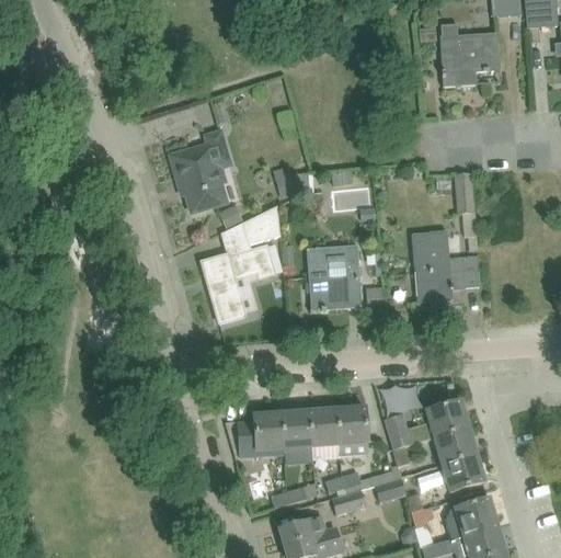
[(490,0),(492,16),(522,14),(519,0),(490,0)]
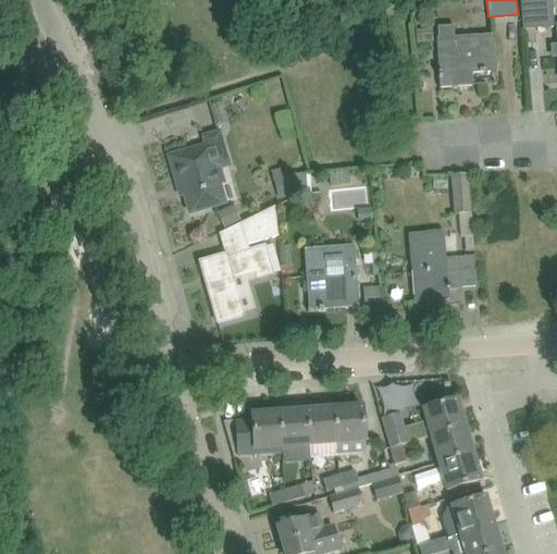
[(520,0),(523,27),(554,25),(551,0),(520,0)]
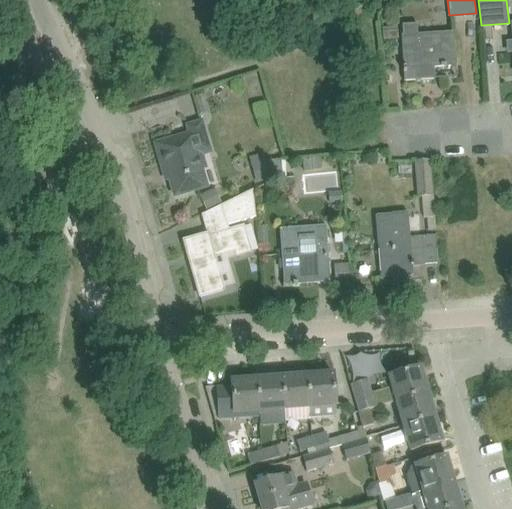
[(402,23),(402,32),(400,32),(403,77),(433,75),(432,64),(454,62),(452,28),(418,31),(417,22),(402,23)]
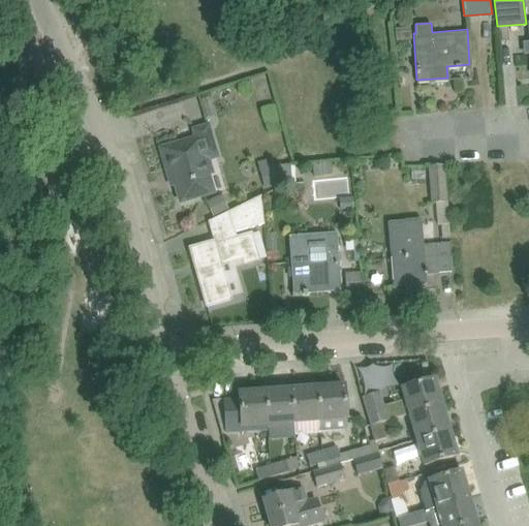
[(412,24),(396,26),(397,38),(413,37),(412,24)]
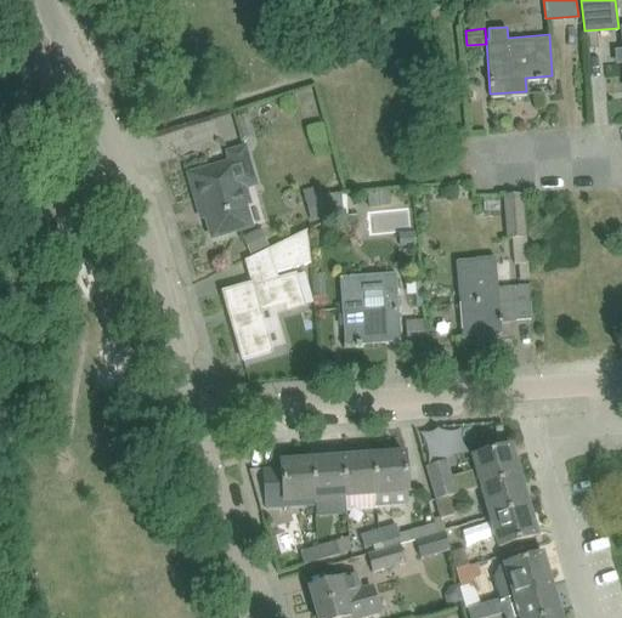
[(228,159),(209,165),(186,173),(197,207),(199,207),(209,236),(232,230),(250,224),(238,186),(253,181),(242,145),(226,149),(228,159)]
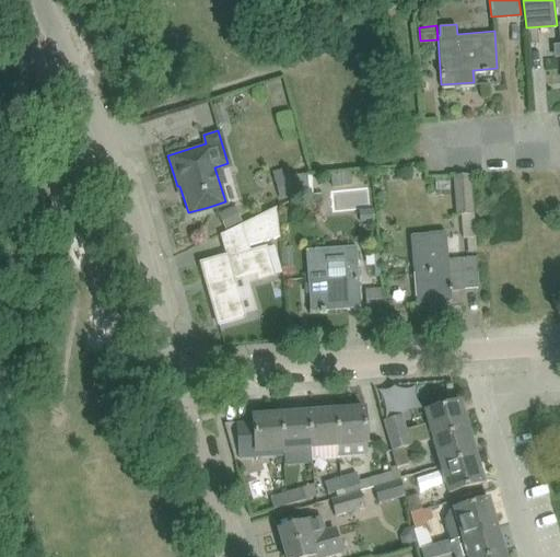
[(352,183),(351,167),(330,170),(333,185),(352,183)]
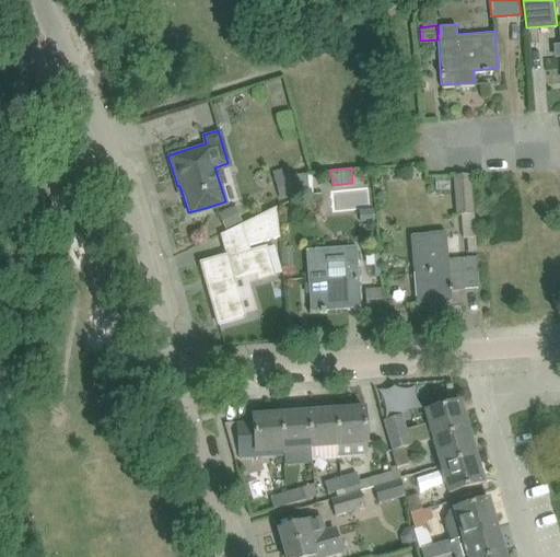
[(291,173),(290,171),(275,176),(281,198),(298,194),(296,192),(291,173)]
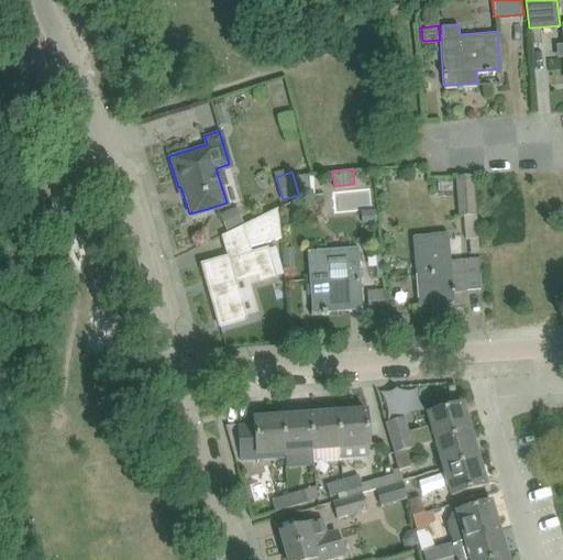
[(294,174),(293,174),(298,193),(308,193),(308,186),(307,173),(294,174)]
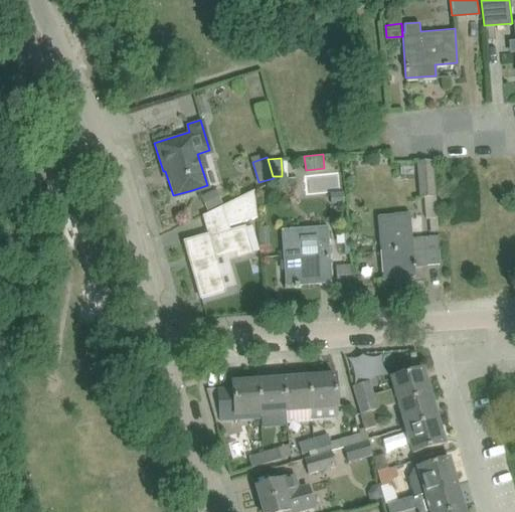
[(418,160),(420,196),(435,195),(433,159),(418,160)]
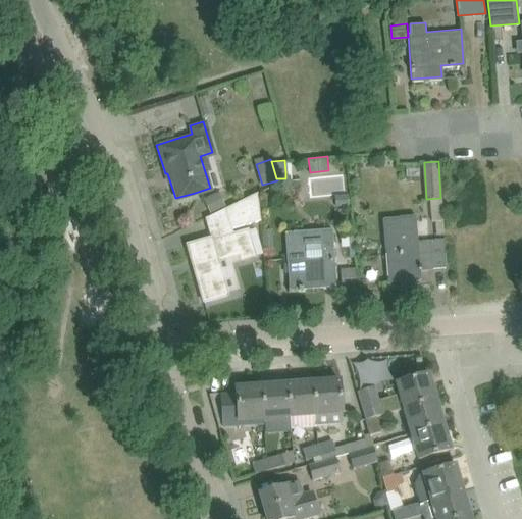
[(205,198),(211,212),(225,205),(218,192),(205,198)]
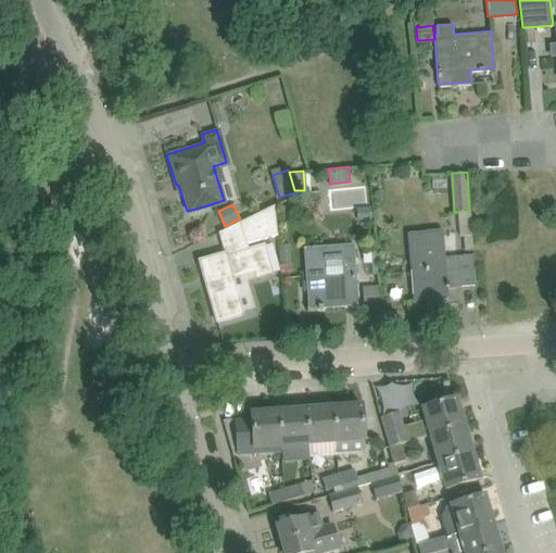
[(275,205),(241,223),(247,243),(278,235),(275,205)]
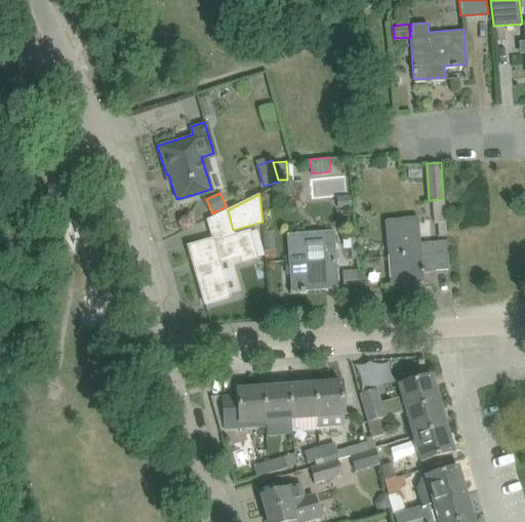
[(350,196),(335,197),(335,205),(350,204),(350,196)]
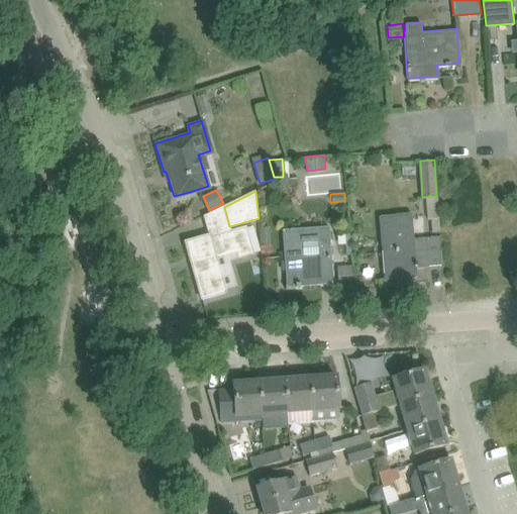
[(412,213),(381,215),(385,279),(417,277),(416,266),(442,265),(439,236),(414,238),(412,213)]
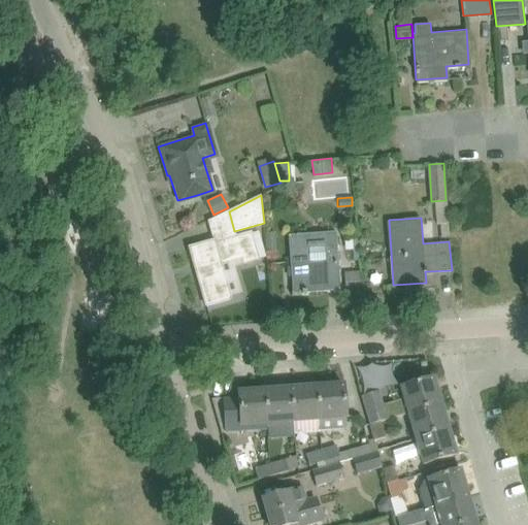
[(266,231),(267,251),(276,250),(276,231),(266,231)]
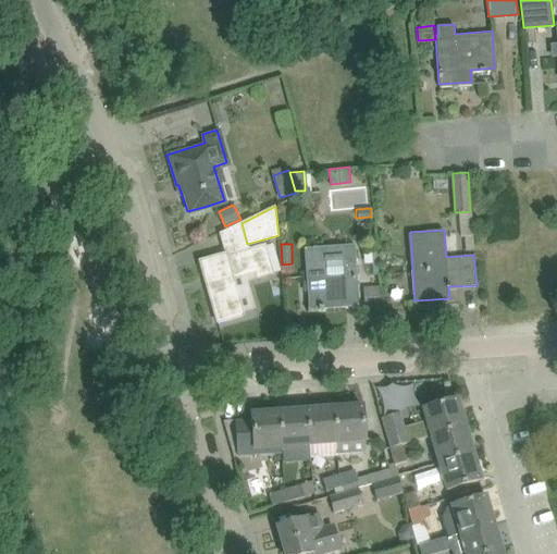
[(304,247),(307,286),(309,308),(358,305),(354,244),(304,247)]
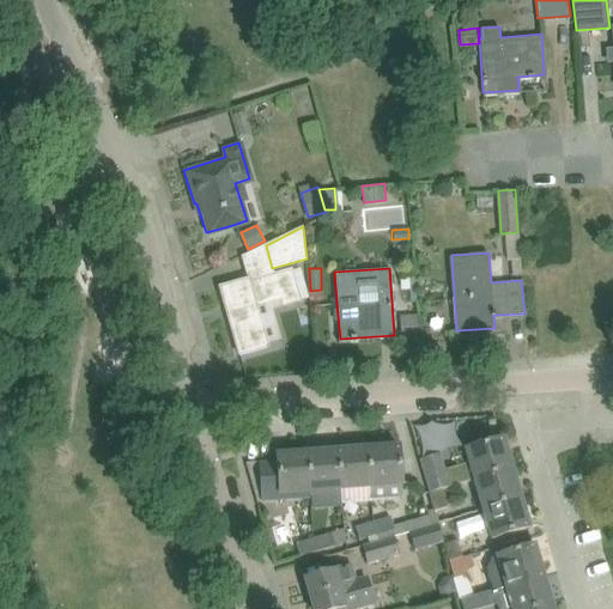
[(247,278),(224,284),(231,309),(226,310),(238,352),(266,343),(255,304),(280,297),(283,304),(299,298),(290,269),(248,281),(247,278)]
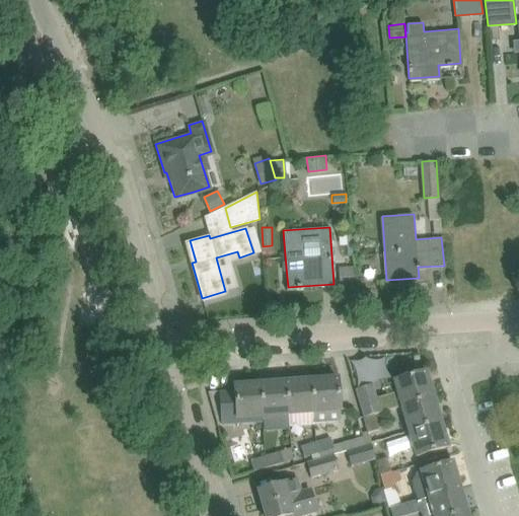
[(354,254),(352,231),(341,232),(343,255),(354,254)]
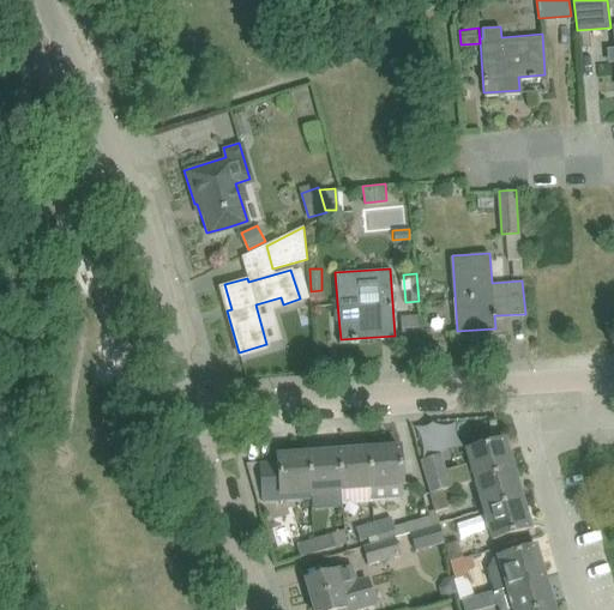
[(399,315),(402,337),(421,336),(419,314),(399,315)]
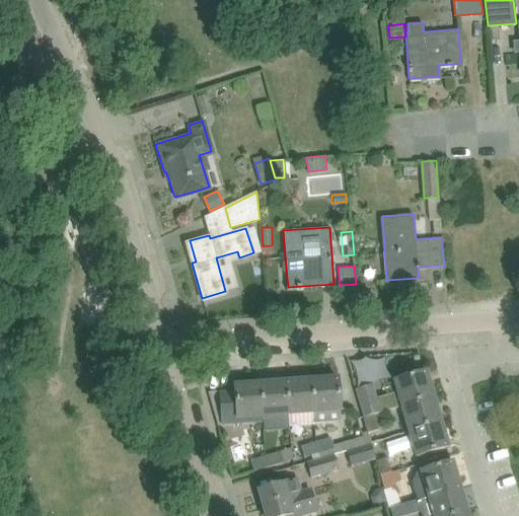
[(364,417),(374,414),(402,404),(433,396),(426,371),(394,380),(397,390),(377,396),(373,383),(355,388),(364,417)]
